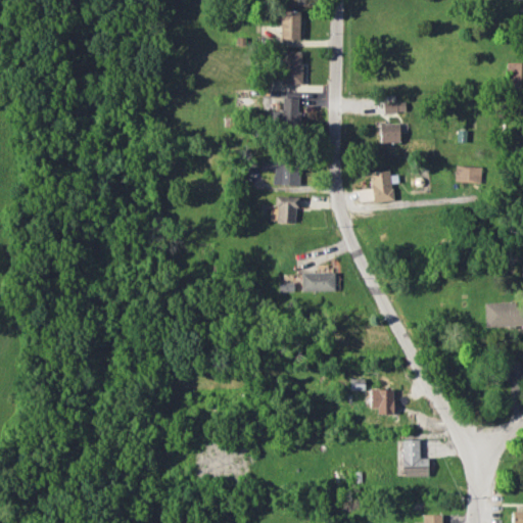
[(280,39),(299,39),(299,10),(280,10),(280,39)]
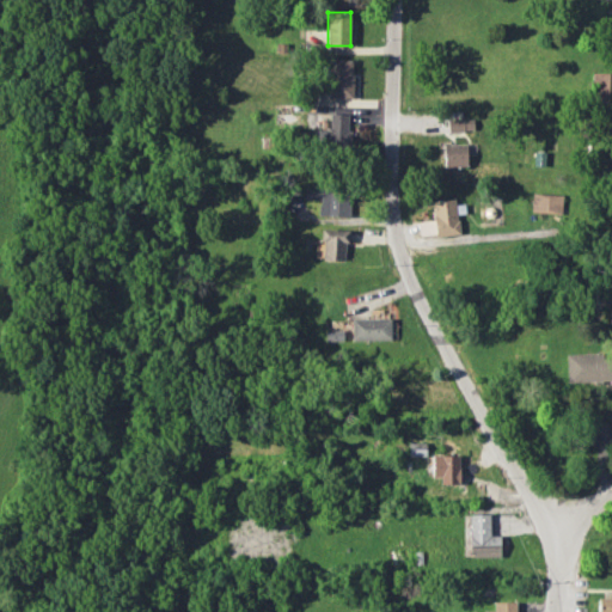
[(353,59),(328,60),(329,98),(353,98),(353,59)]
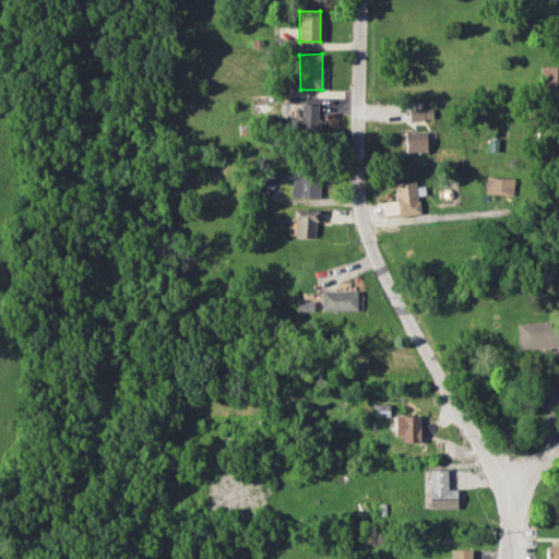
[(557,94),(556,66),(540,66),(542,94),(557,94)]
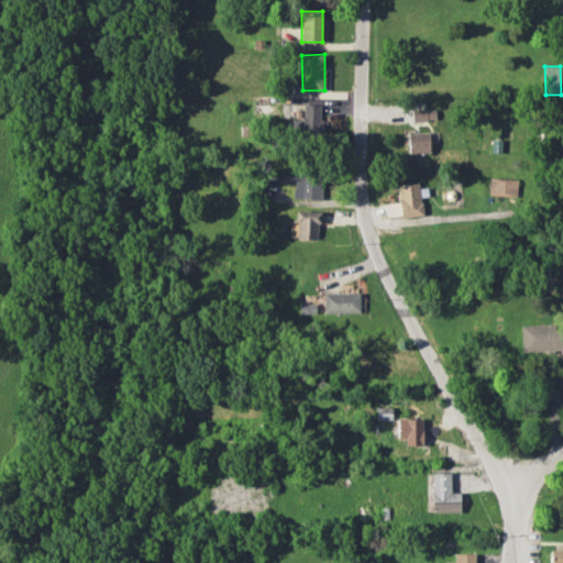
[(322,105),(304,105),(304,119),(293,119),(293,135),(321,136),(322,105)]
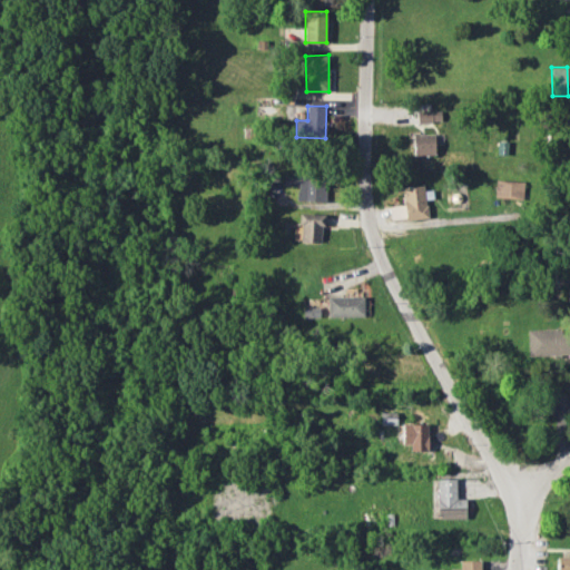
[(441,110),(416,111),(416,123),(441,123),(441,110)]
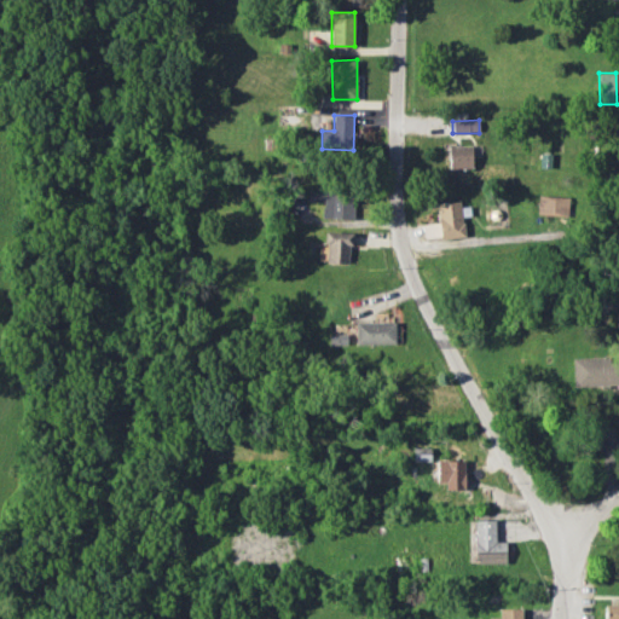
[(450,168),(473,168),(472,145),(449,146),(450,168)]
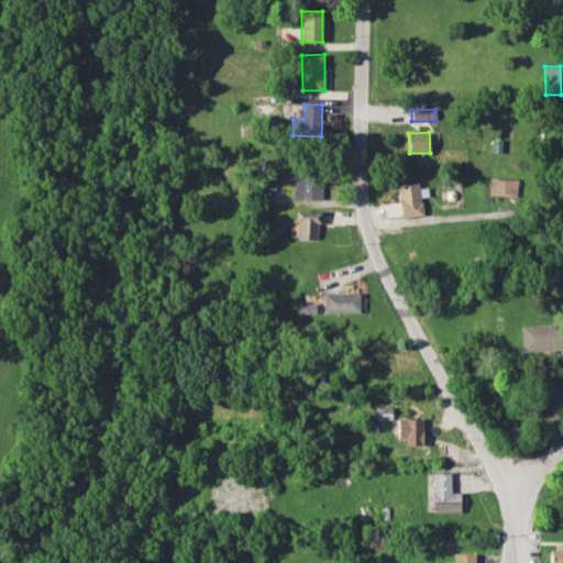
[(294,198),(322,199),(323,174),(294,174),(294,198)]
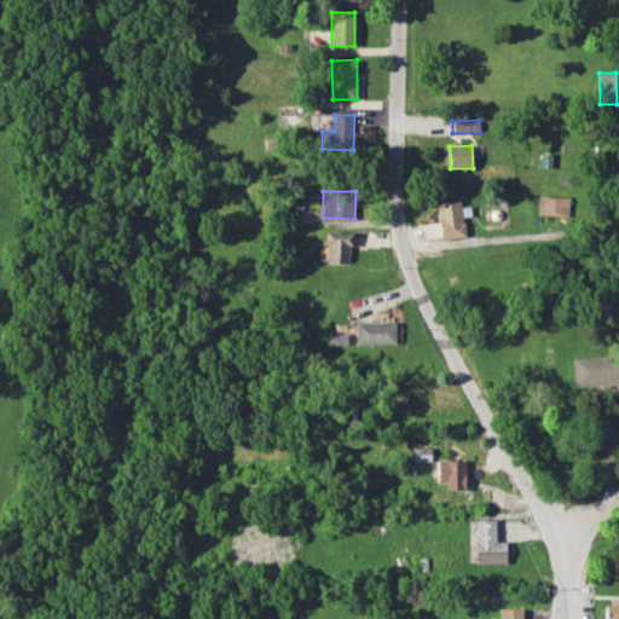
[(568,215),(568,197),(538,196),(537,214),(568,215)]
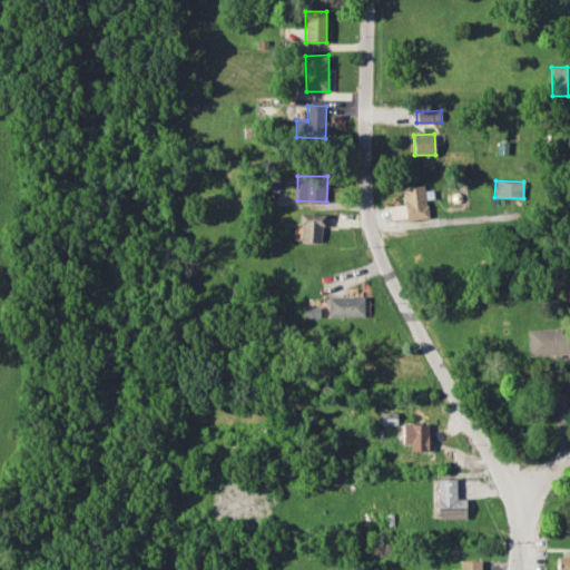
[(426,218),(424,186),(403,186),(404,219),(426,218)]
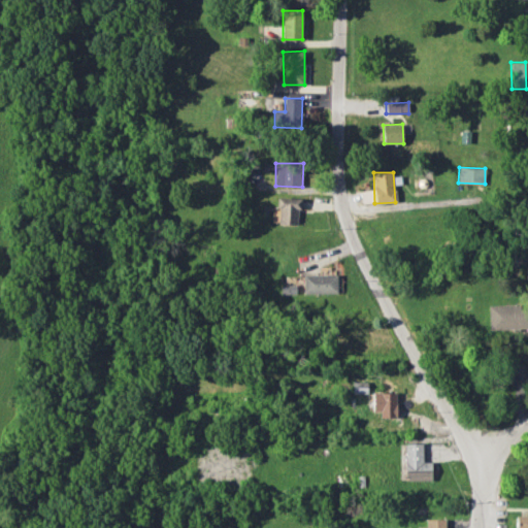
[(297,224),(297,209),(301,209),(302,198),(277,197),(276,212),(272,211),(272,223),(297,224)]
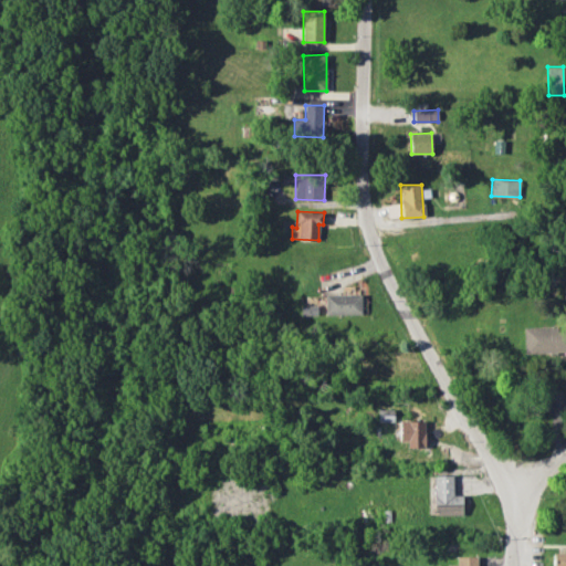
[(362,314),(360,294),(325,295),(325,315),(362,314)]
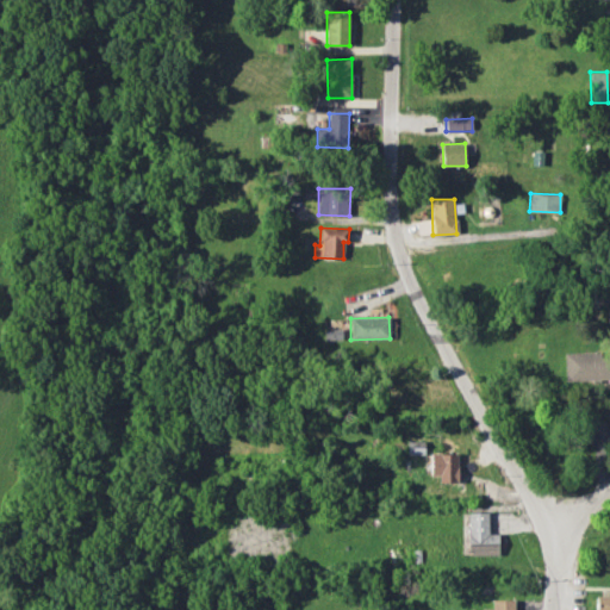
[(609,352),(564,354),(565,380),(609,378),(609,352)]
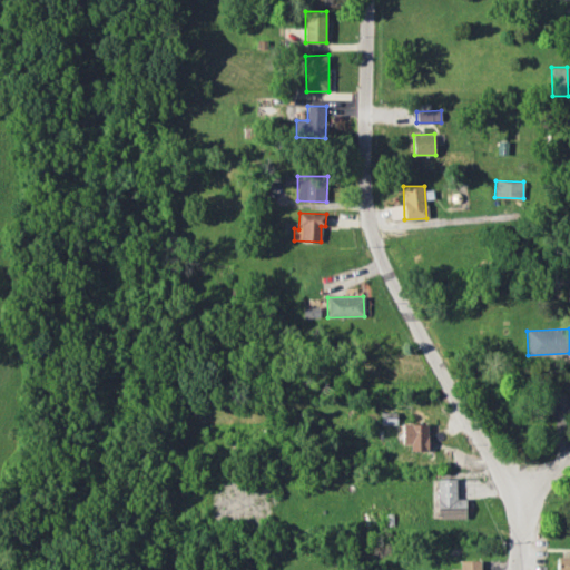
[(396,412),(381,413),(381,425),(396,424),(396,412)]
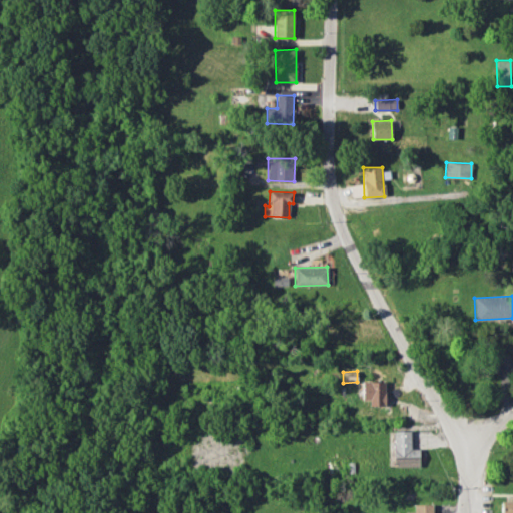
[(385,381),(362,381),(362,400),(370,400),(370,406),(385,406),(385,381)]
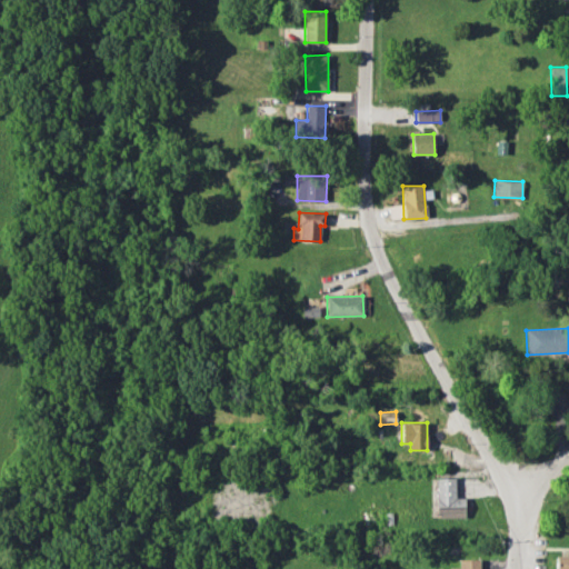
[(436,518),(465,518),(465,497),(455,498),(455,478),(436,478),(436,518)]
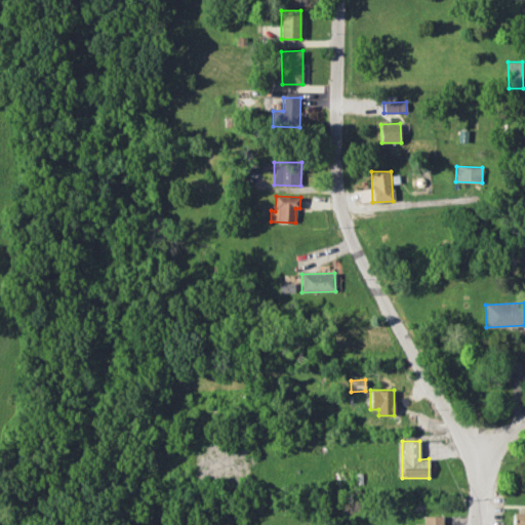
[(524,524),(524,512),(513,513),(512,524),(524,524)]
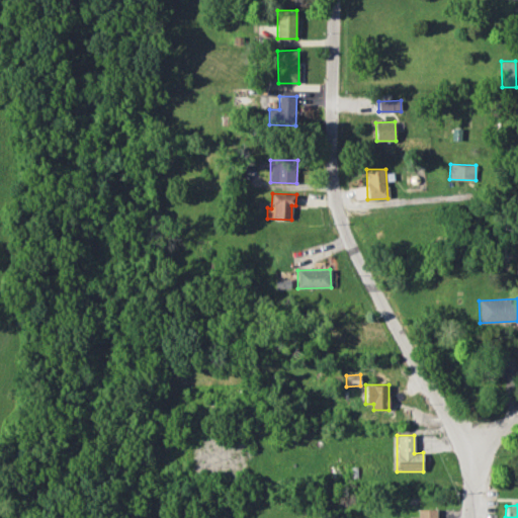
[(436,517),(436,509),(418,509),(418,516),(410,516),(410,517),(436,517)]
